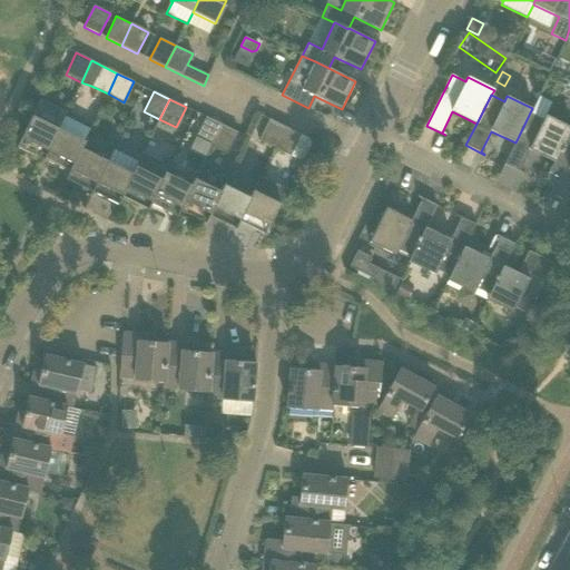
[(527,176),(537,154),(554,161),(568,133),(569,134),(569,131),(569,126),(546,115),(532,108),(516,143),(504,165),(527,176)]
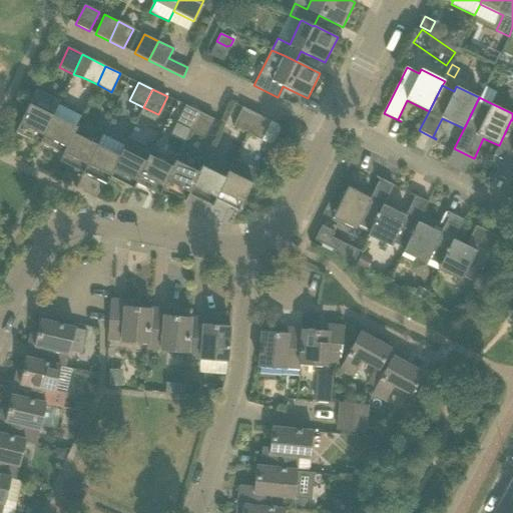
[(52,115),(29,104),(15,132),(38,143),(52,115)]
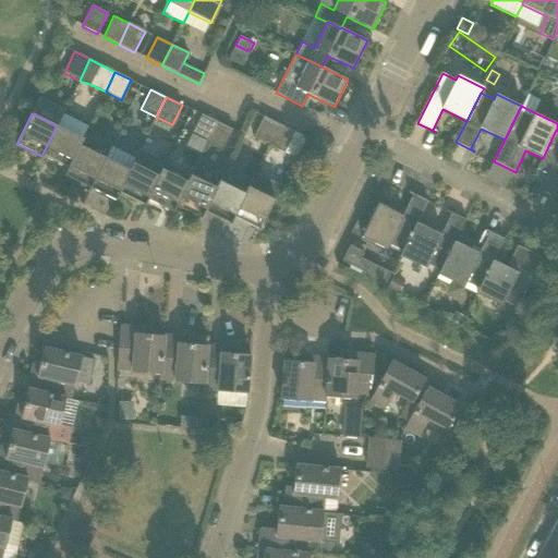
[(208,143),(218,122),(202,114),(192,134),(208,143)]
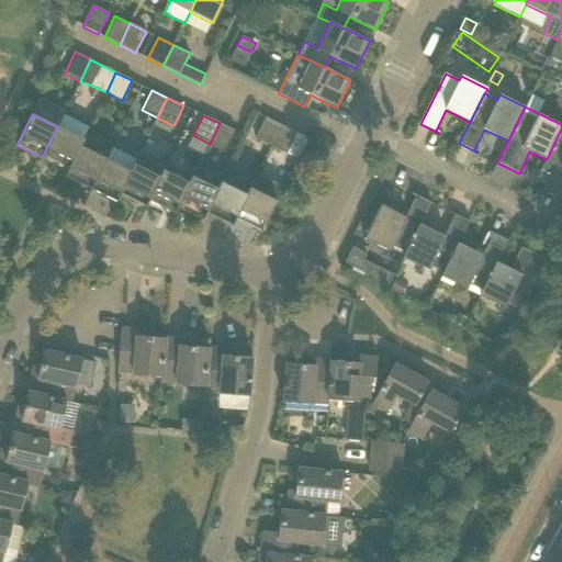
[(266,117),(256,137),(270,144),(271,145),(281,125),(266,117)]
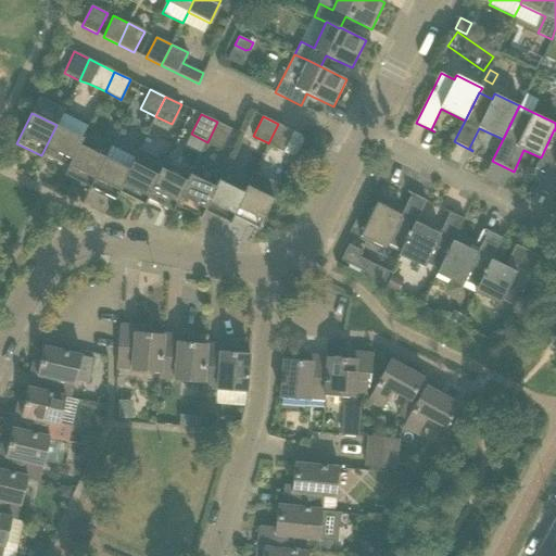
[(232,129),(217,122),(207,142),(222,149),(232,129)]
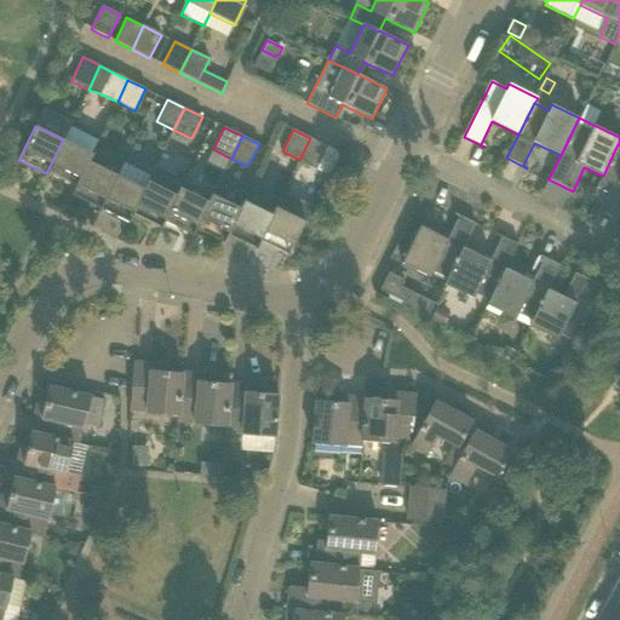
[(327,147),(310,138),(299,160),(316,168),(327,147)]
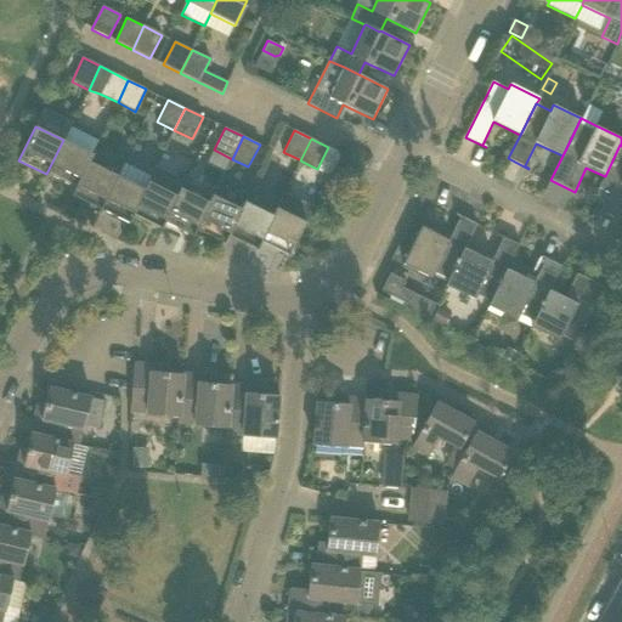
[(75,188),(88,163),(92,154),(63,140),(46,174),(75,188)]
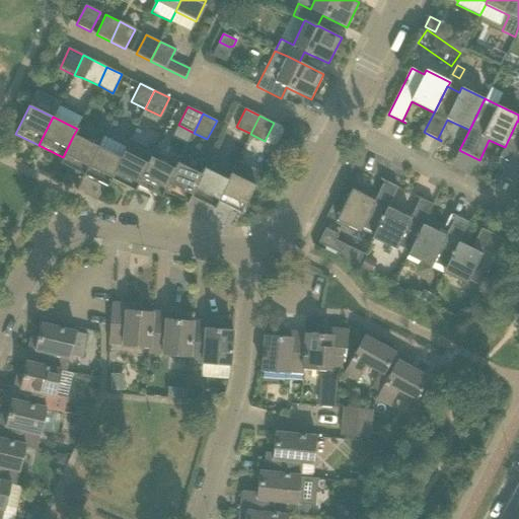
[(518,154),(518,121),(518,122),(517,121),(505,147),(495,167),(512,175),(509,173),(518,154)]
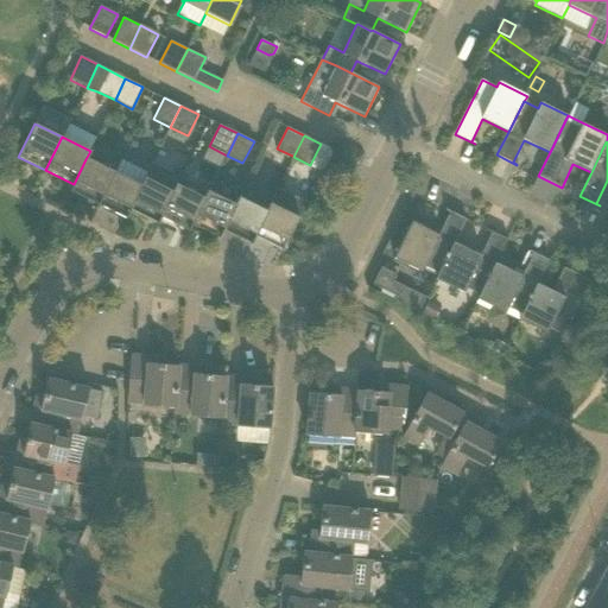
[(114,172),(86,159),(74,184),(70,191),(99,206),(114,172)]
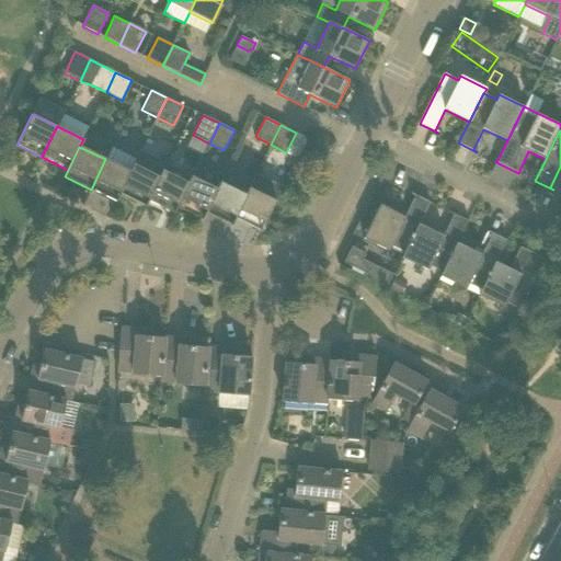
[(113,148),(107,160),(105,159),(91,190),(116,202),(119,195),(130,171),(136,160),(113,148)]
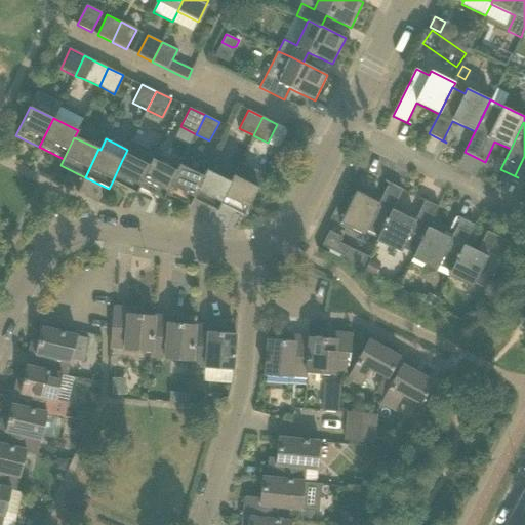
[(156,153),(132,142),(128,150),(127,150),(122,160),(112,183),(136,195),(139,189),(150,165),(156,153)]
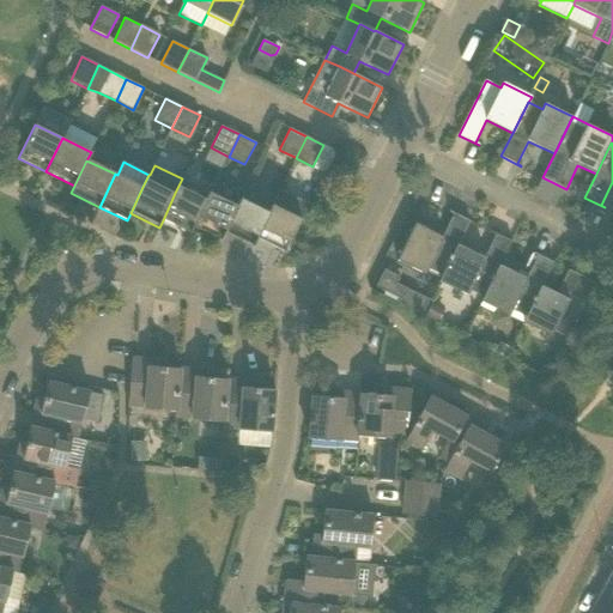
[(211,193),(210,192),(182,178),(175,193),(163,220),(190,234),(194,226),(211,193)]
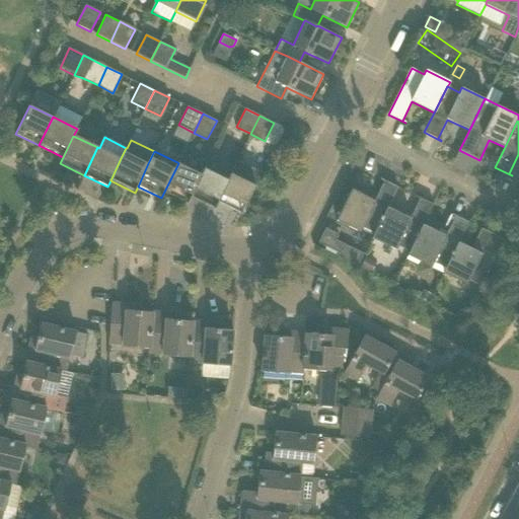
[(228,179),(218,203),(241,214),(255,186),(261,174),(235,162),(227,179),(228,179)]
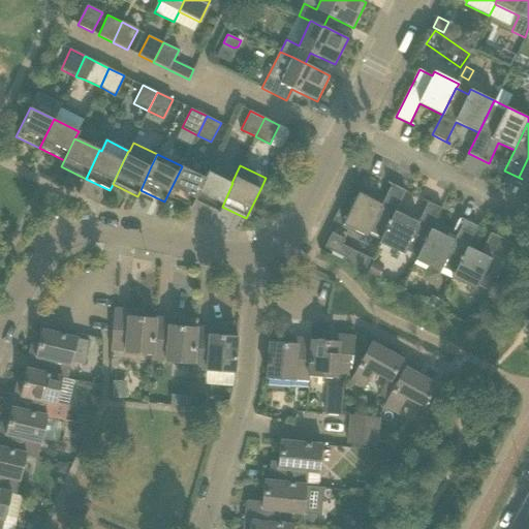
[(182,166),(167,195),(192,207),(195,200),(206,178),(205,178),(182,166)]
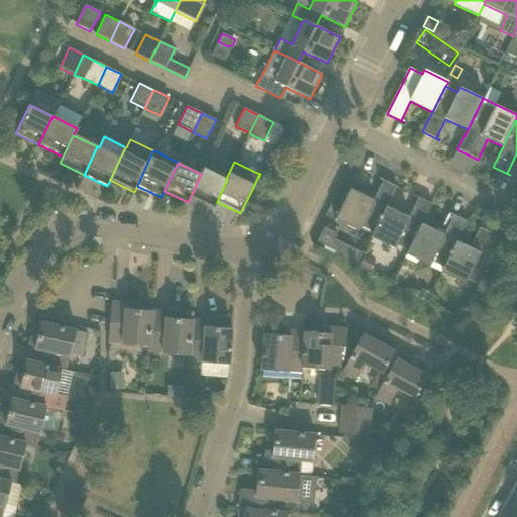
[(201,174),(191,196),(214,208),(217,202),(227,179),(226,179),(203,167),(200,174),(201,174)]
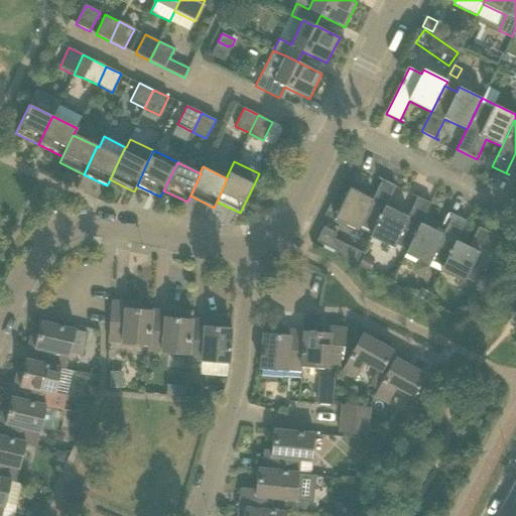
[(373,200),(350,187),(333,220),(357,233),(360,226),(372,232),(373,233),(386,206),(396,186),(379,177),(379,178),(382,180),(373,200)]
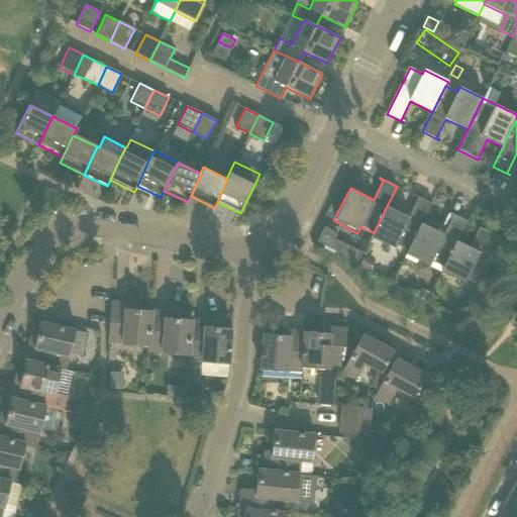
[(408,217),(387,206),(374,233),(373,232),(371,237),(394,249),(397,244),(408,249),(409,250),(422,224),(431,204),(414,195),(414,196),(418,198),(408,217)]
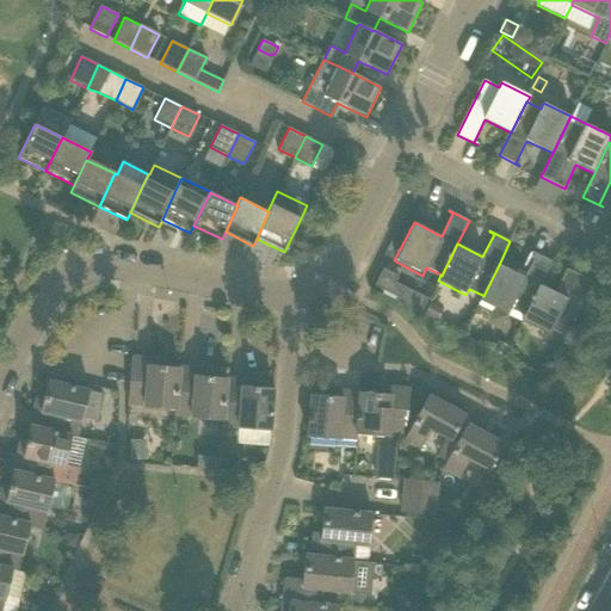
[(525,316),(541,285),(551,261),(531,252),(531,253),(536,255),(524,277),(499,265),(483,296),(482,295),(479,301),(507,315),(511,309),(524,316),(525,316)]
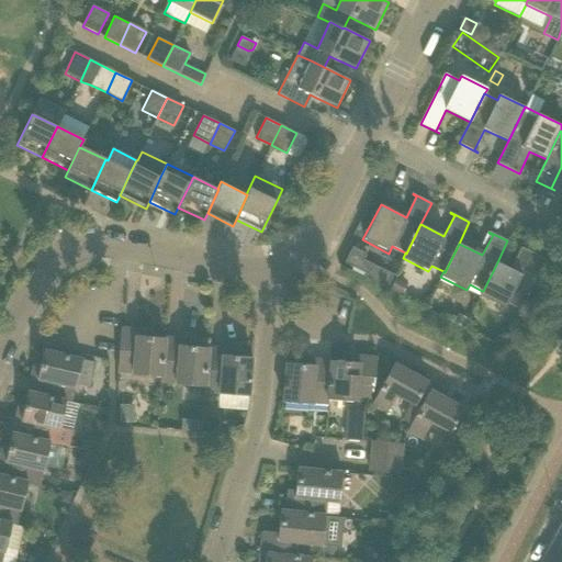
[(366,253),(352,247),(345,262),(366,273),(371,263),(363,259),(366,253)]
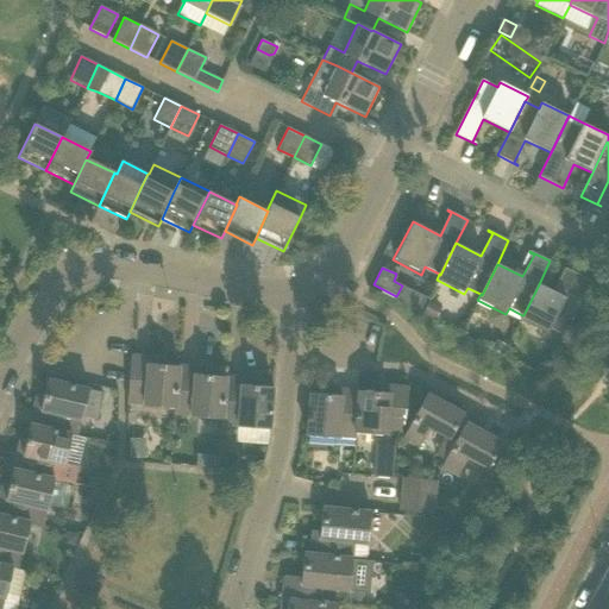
[(551,328),(565,336),(592,282),(565,268),(553,292),(539,284),(523,315),(522,315),(520,321),(547,334),(551,328)]
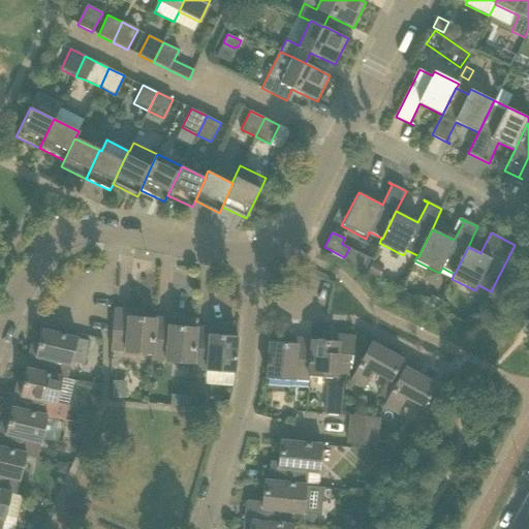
[(378,278),(383,267),(373,261),(367,273),(378,279),(378,278)]
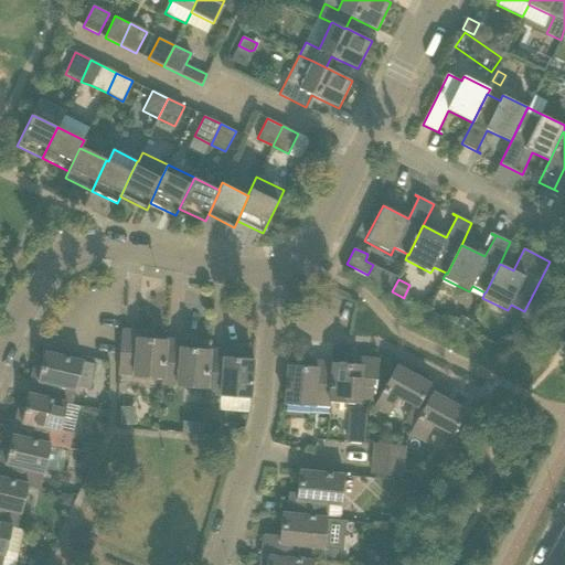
[(465,329),(469,320),(460,316),(456,323),(465,329)]
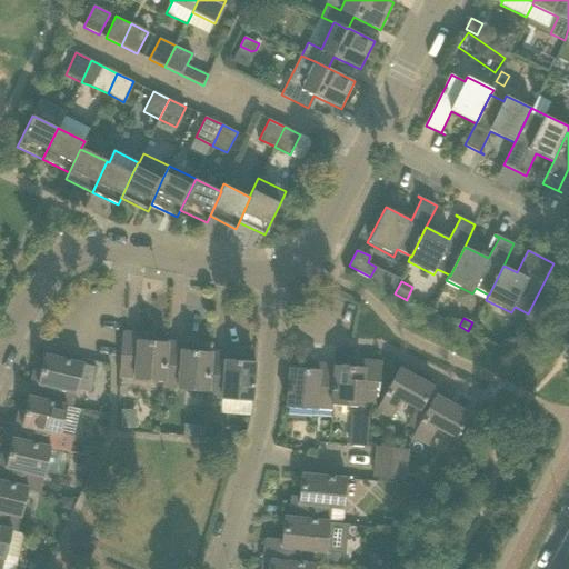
[(122,332),(120,367),(119,378),(162,382),(165,382),(168,342),(152,341),(153,336),(122,332)]
